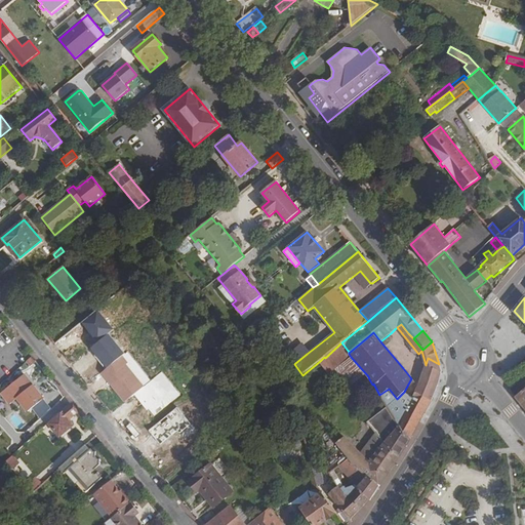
[(320,361),(329,373),(336,368),(351,357),(349,354),(349,353),(349,352),(341,342),(325,358),(324,357),(320,361)]
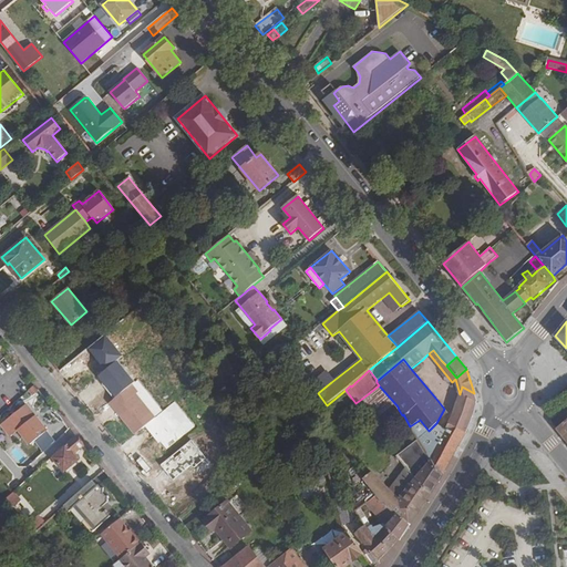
[(325,374),(312,384),(319,392),(331,382),(325,374)]
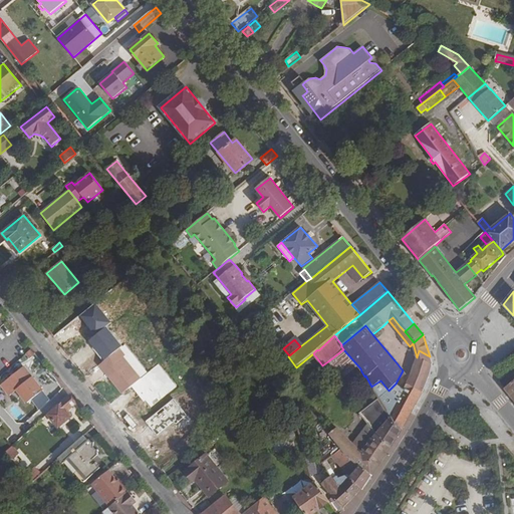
[(29,358),(35,354),(31,349),(26,354),(29,358)]
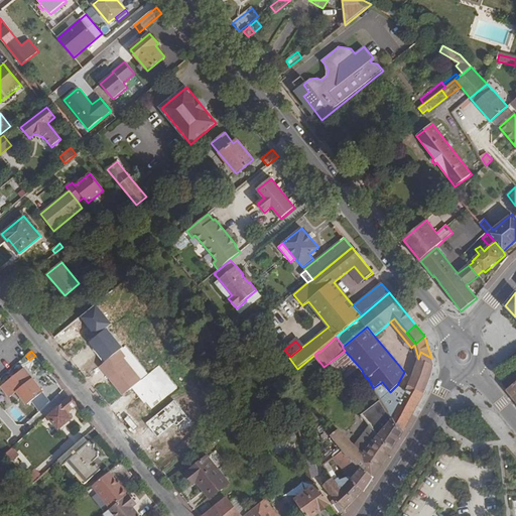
[(345,351),(331,362),(338,371),(349,384),(363,373),(362,370),(345,351)]
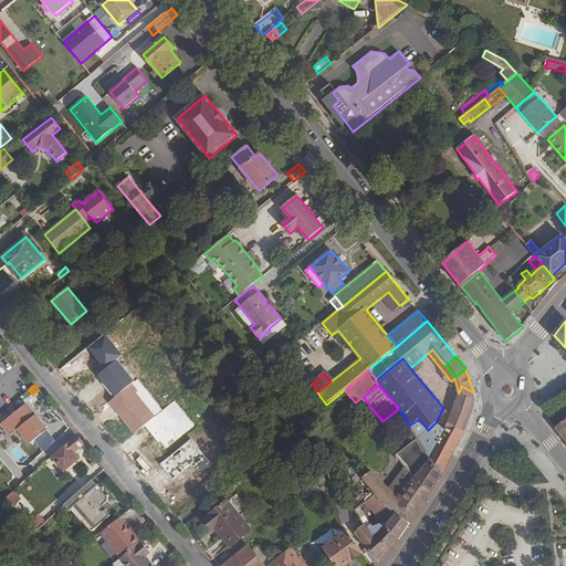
[(465,431),(472,413),(475,400),(473,392),(461,386),(459,394),(452,412),(448,422),(465,431)]
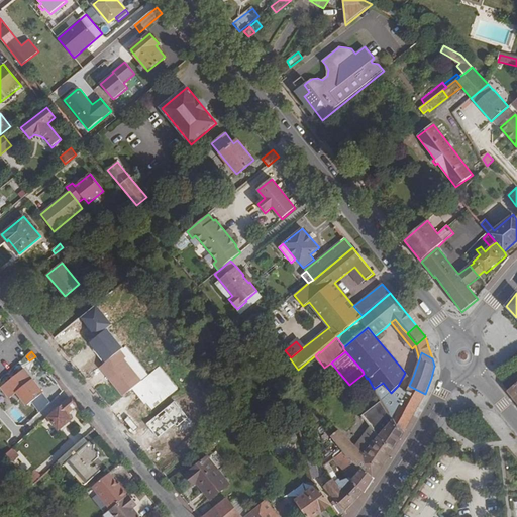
[(38,410),(49,401),(24,369),(1,388),(10,398),(17,393),(27,405),(31,402),(38,410)]
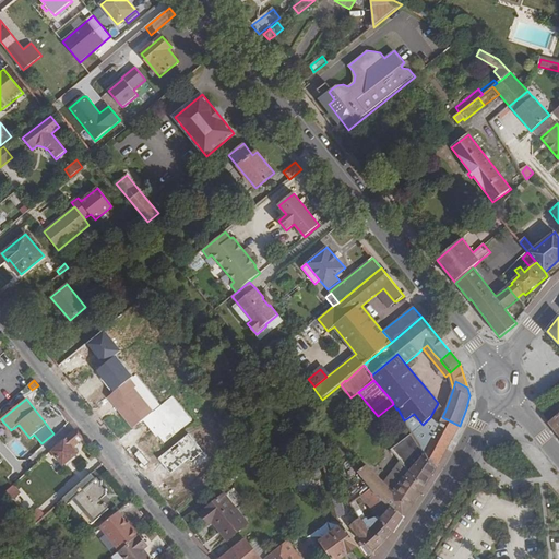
[(370,423),(378,416),(366,402),(361,406),(370,423)]
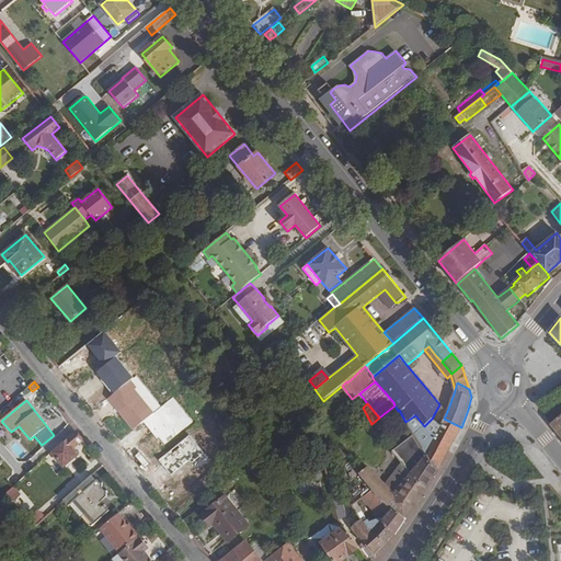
[(432,461),(439,468),(461,427),(444,419),(439,425),(434,421),(432,419),(424,426),(415,415),(405,422),(415,435),(432,461)]
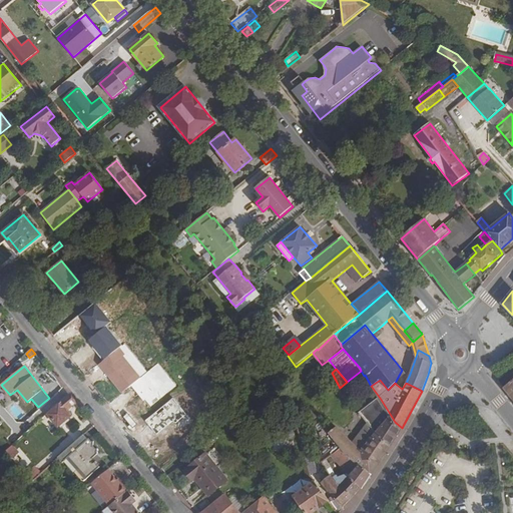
[(512,380),(503,388),(512,400),(512,380)]
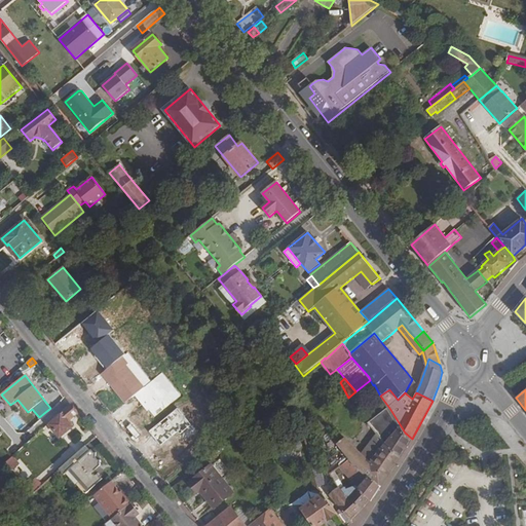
[(60,438),(73,427),(73,423),(70,420),(77,414),(70,405),(48,424),(60,438)]
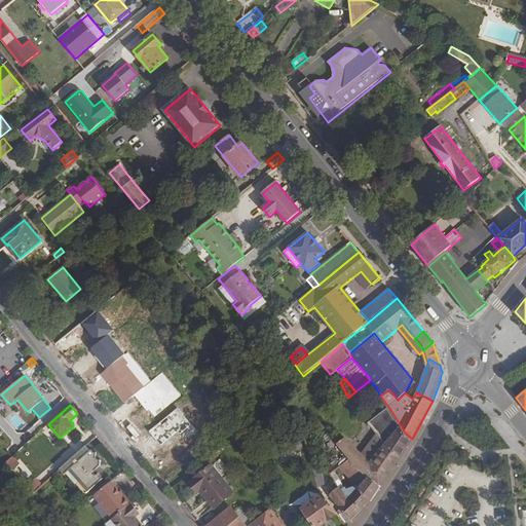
[(412,439),(405,433),(389,408),(369,424),(378,436),(384,444),(400,457),(412,439)]
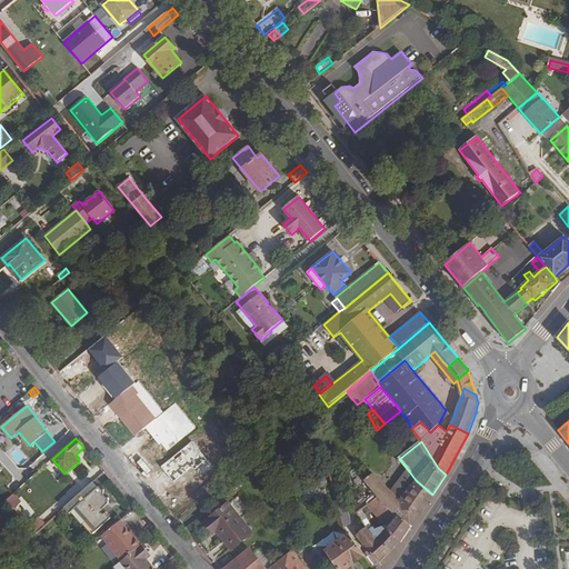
[(17,473),(22,481),(46,461),(39,455),(17,473)]
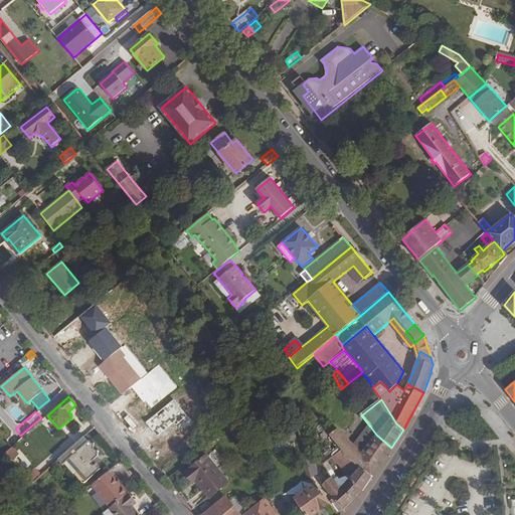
[(313,412),(309,415),(313,420),(317,416),(313,412)]
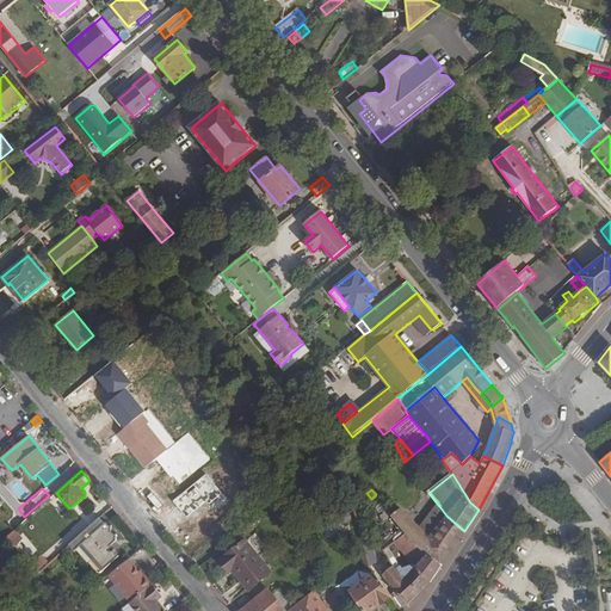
[(421,549),(442,566),(464,531),(446,516),(439,506),(421,529),(401,508),(392,516),(406,534),(412,541),(421,549)]
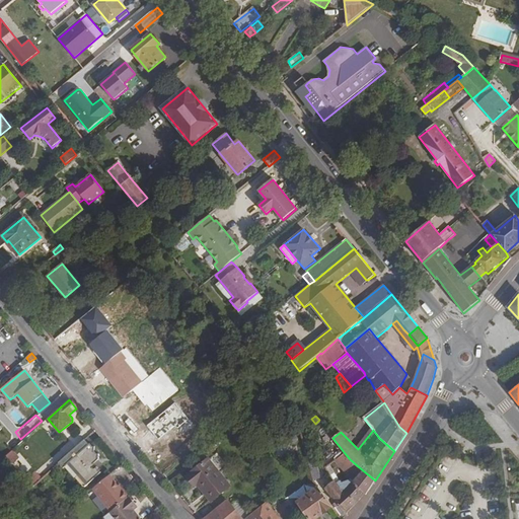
[(98,468),(94,464),(98,460),(99,459),(98,459),(98,454),(96,454),(94,452),(95,447),(92,447),(90,444),(89,445),(84,440),(59,463),(64,468),(66,466),(70,463),(88,484),(101,472),(98,468)]
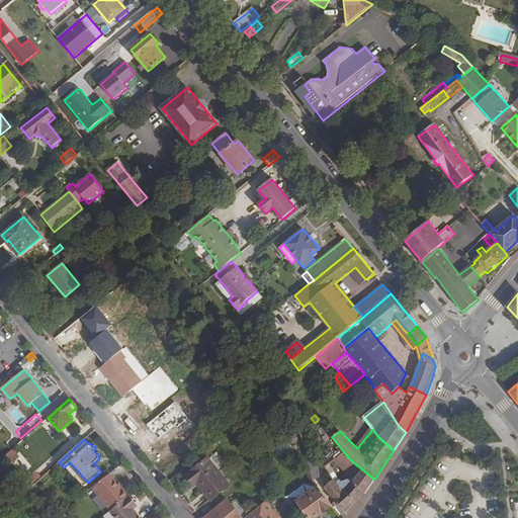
[(5,456),(12,463),(19,457),(12,449),(5,456)]
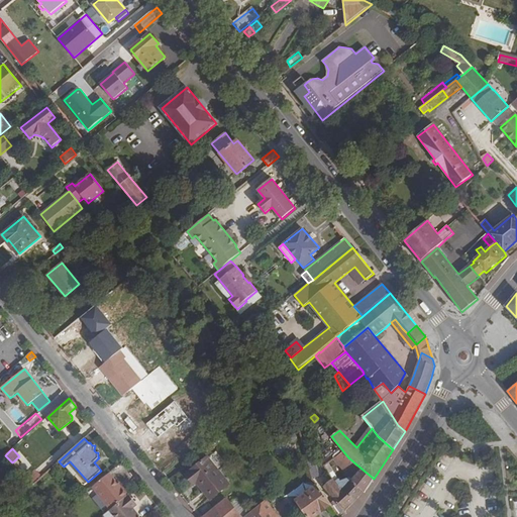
[(365,493),(374,479),(356,464),(348,457),(343,451),(333,459),(350,478),(352,479),(364,491),(365,493)]
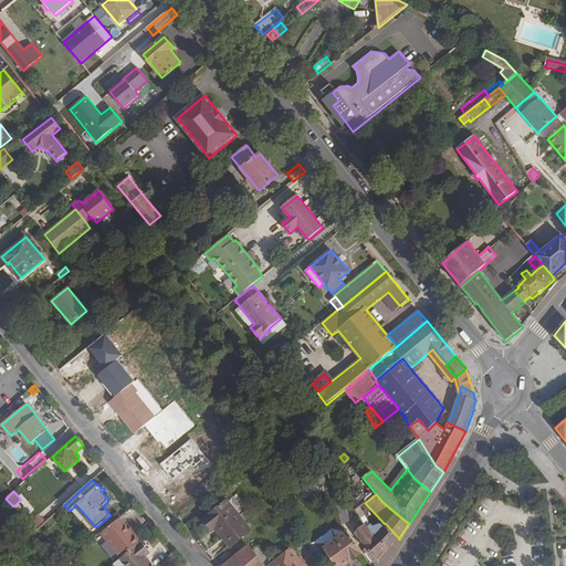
[(230,547),(251,531),(227,501),(203,520),(212,531),(215,528),(230,547)]
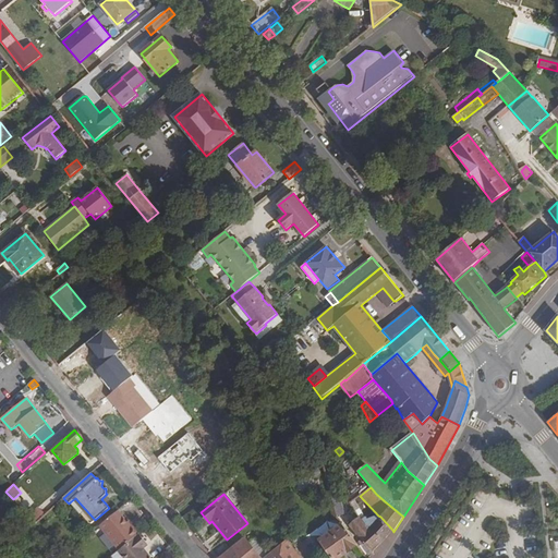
[(106,495),(101,499),(106,504),(110,499),(106,495)]
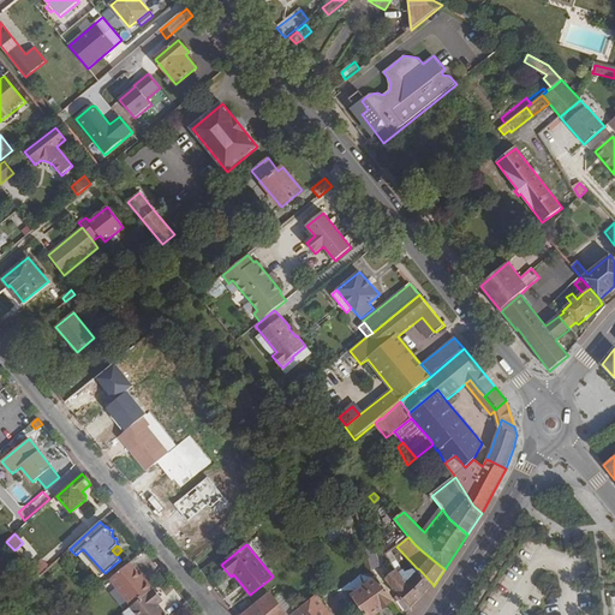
[(78,553),(101,578),(105,573),(83,549),(78,553)]
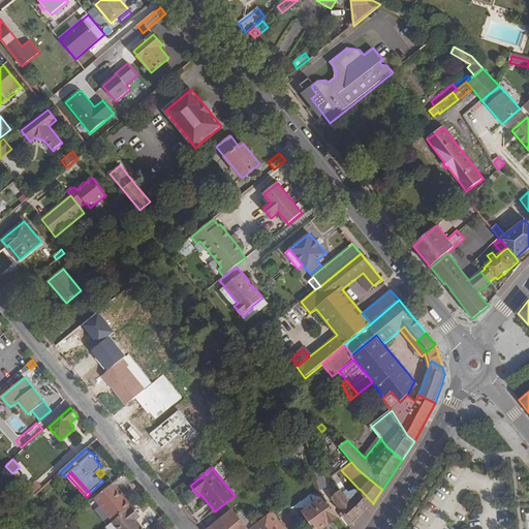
[(341,481),(337,474),(332,476),(336,484),(341,481)]
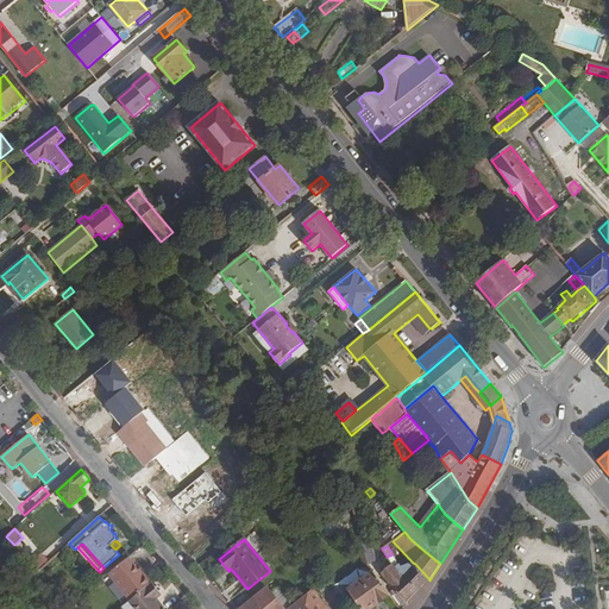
[(372,563),(375,562),(372,548),(364,551),(366,564),(368,565),(374,571),(377,569),(372,563)]
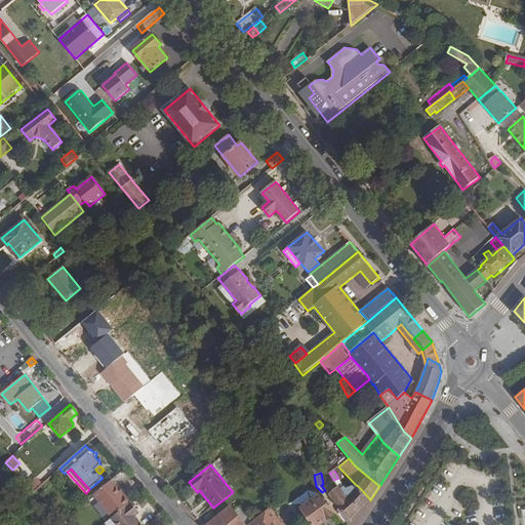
[(362,507),(369,498),(358,486),(356,485),(346,488),(345,486),(344,487),(338,478),(333,480),(337,487),(347,500),(351,495),(362,507)]
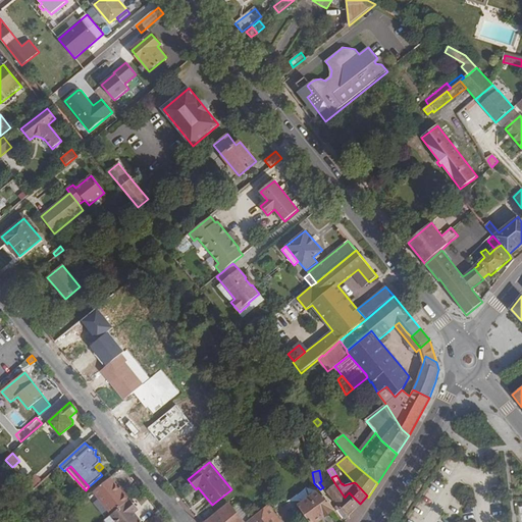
[(93,491),(111,515),(129,500),(131,500),(124,492),(122,493),(118,488),(110,478),(93,491)]
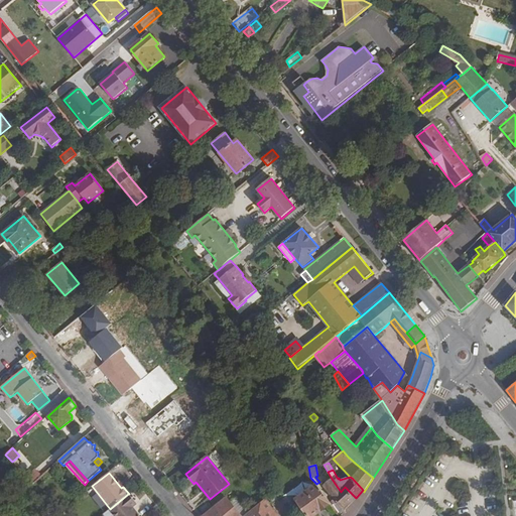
[(344,510),(345,509),(356,498),(345,487),(341,492),(332,479),(326,484),(324,481),(320,483),(323,486),(337,502),(335,503),(341,511),(343,509),(344,510)]
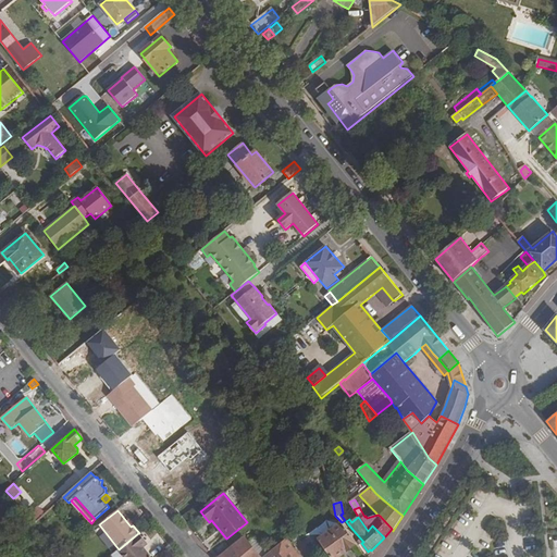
[(332,556),(338,556),(357,544),(342,523),(319,540),(332,556)]
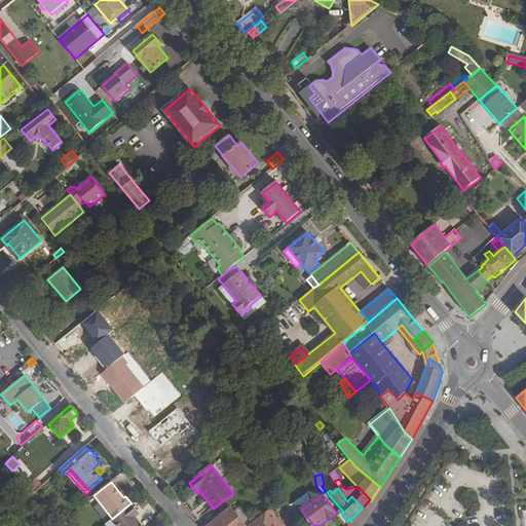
[(142,525),(136,517),(139,514),(130,503),(112,519),(117,525),(142,525)]
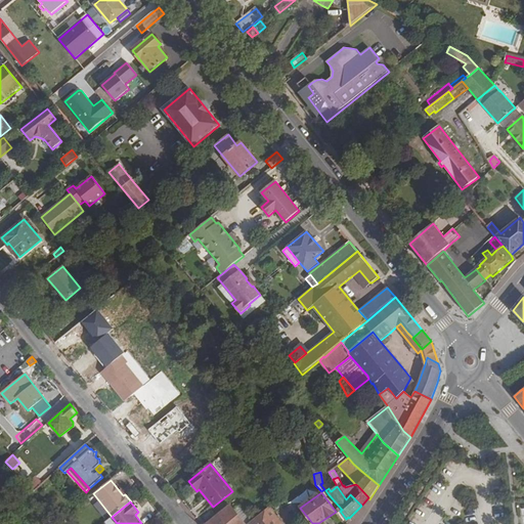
[(207,523),(245,523),(234,512),(229,506),(207,523)]
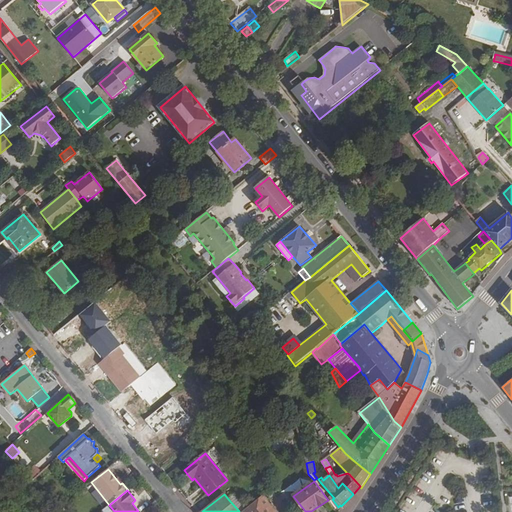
[(239,511),(243,511),(246,510),(234,496),(229,500),(239,511)]
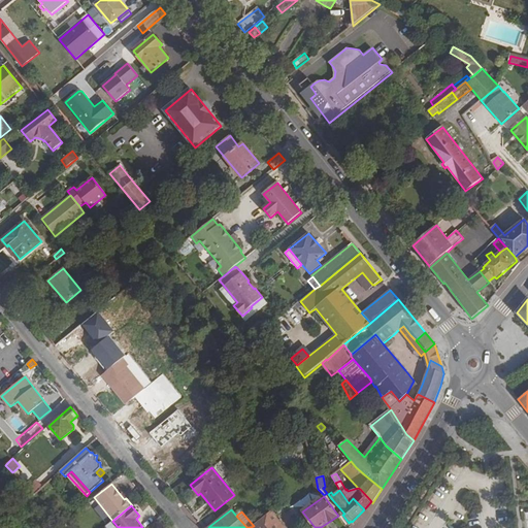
[(285,527),(271,512),(260,521),(264,527),(285,527)]
